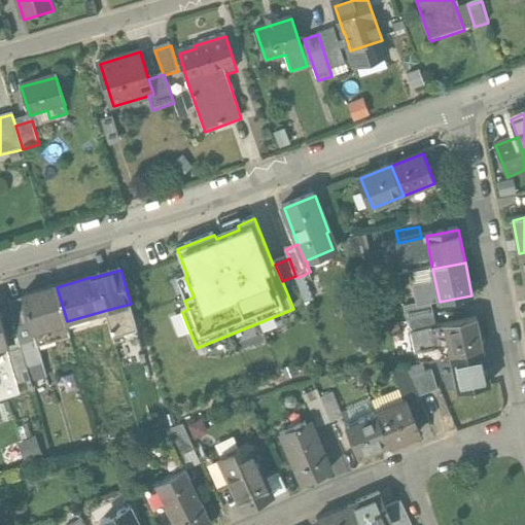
[(435,283),(417,287),(421,305),(407,308),(409,321),(432,316),(429,304),(440,302),(435,283)]
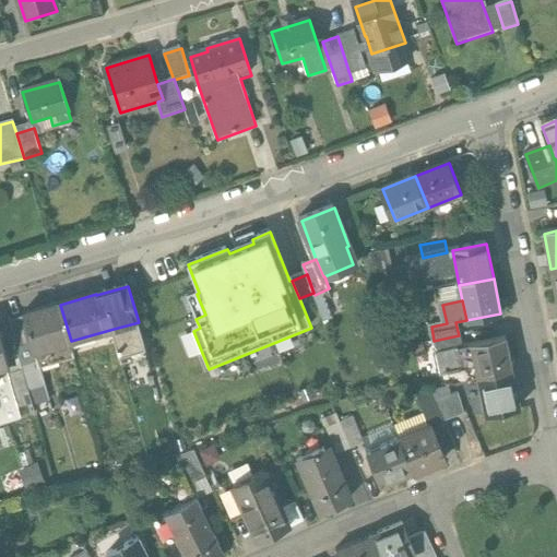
[(60,305),(24,315),(25,317),(37,362),(39,362),(57,356),(54,346),(71,341),(60,305)]
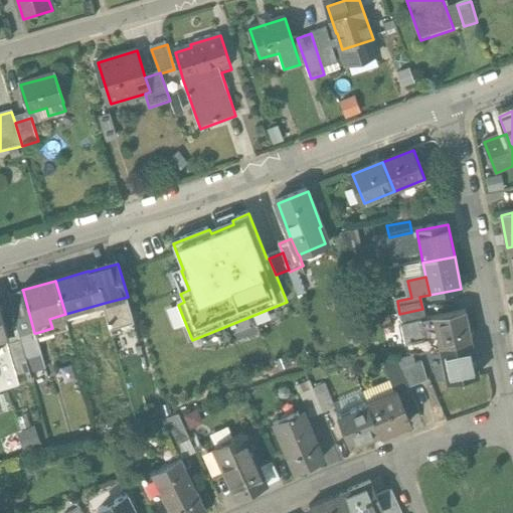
[(34,333),(23,292),(9,296),(22,341),(32,374),(47,370),(36,333),(34,333)]
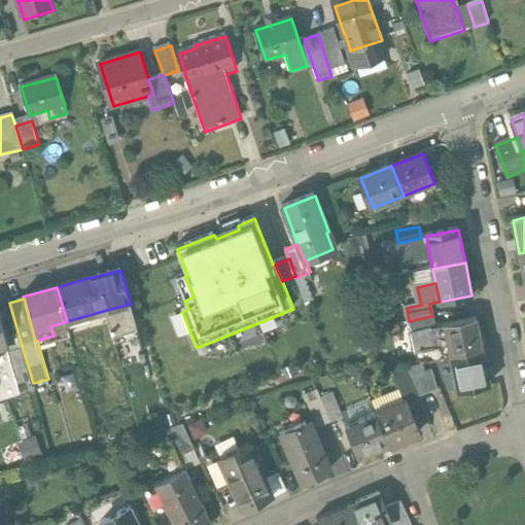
[(131,304),(107,310),(116,343),(140,337),(131,304)]
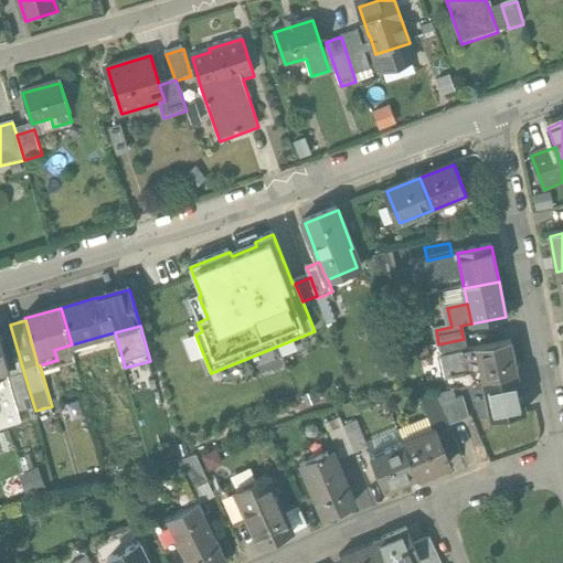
[(464,339),(438,344),(442,358),(466,351),(464,339)]
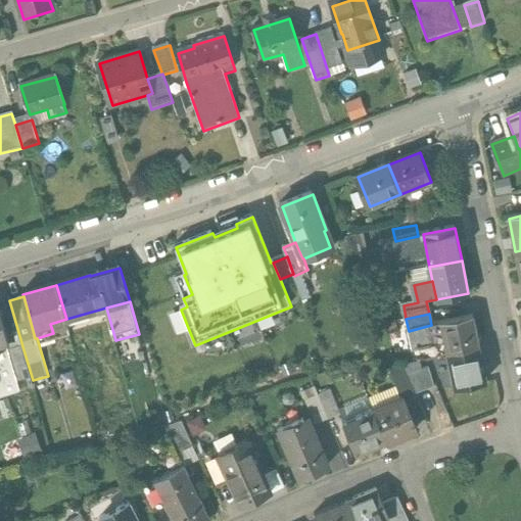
[(0,315),(0,397),(18,391),(7,350),(6,346),(8,345),(0,315)]
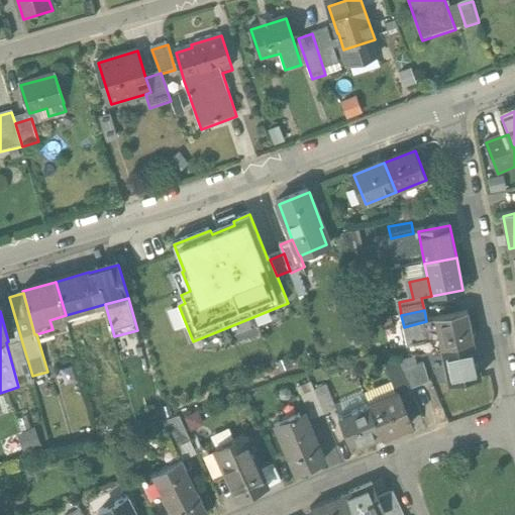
[(468,313),(426,321),(404,327),(408,347),(440,340),(442,352),(474,345),(468,313)]
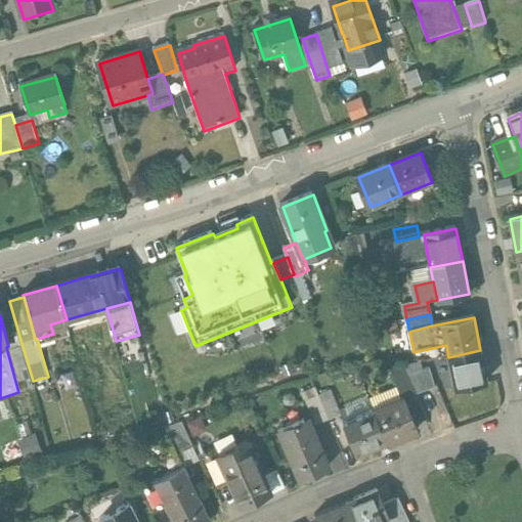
[(23,347),(7,351),(18,392),(34,387),(33,381),(23,347)]
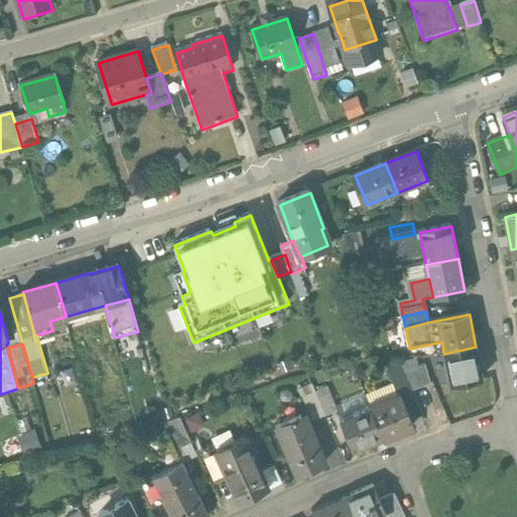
[(475,347),(444,354),(451,386),(483,379),(475,347)]
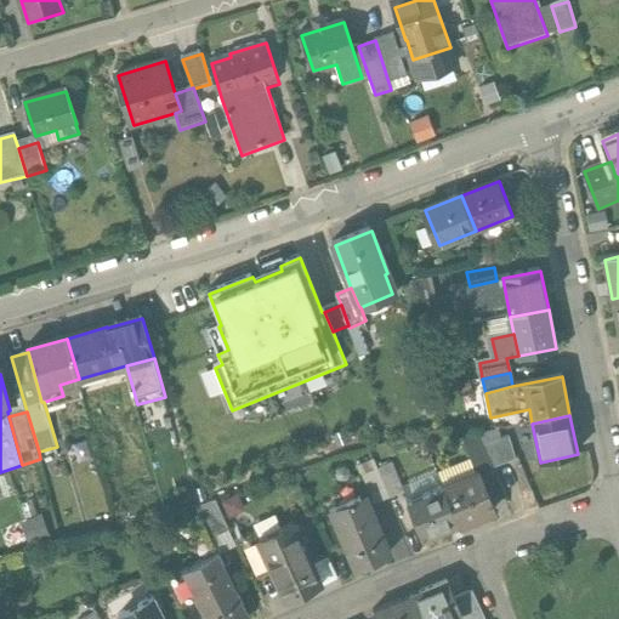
[(498,430),(480,435),(489,458),(498,455),(499,459),(506,456),(498,430)]
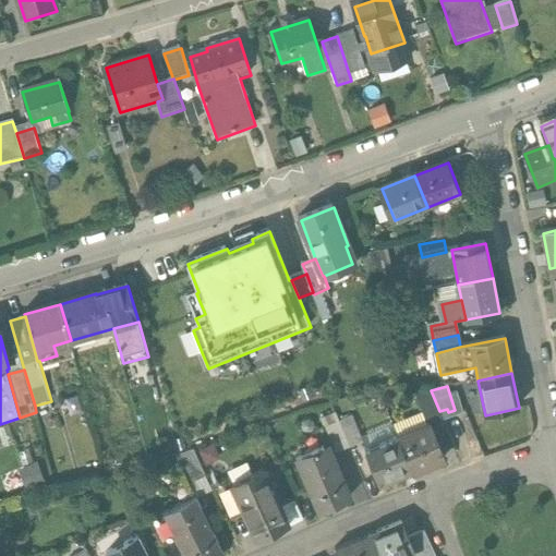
[(439,411),(431,390),(413,389),(423,414),(431,427),(444,422),(439,411)]
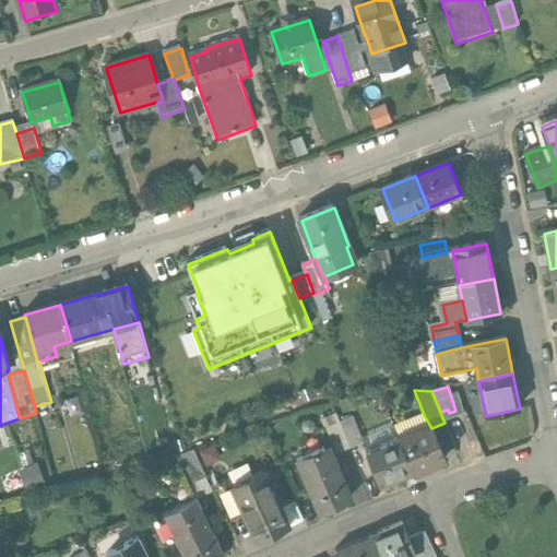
[(355,419),(342,425),(352,450),(365,445),(355,419)]
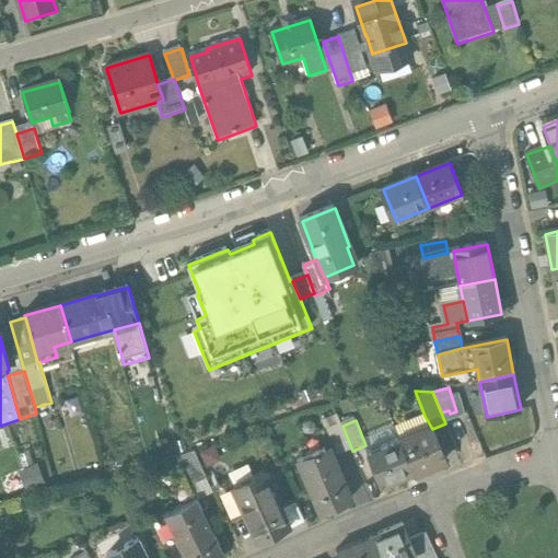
[(352,451),(343,426),(328,431),(339,456),(352,451)]
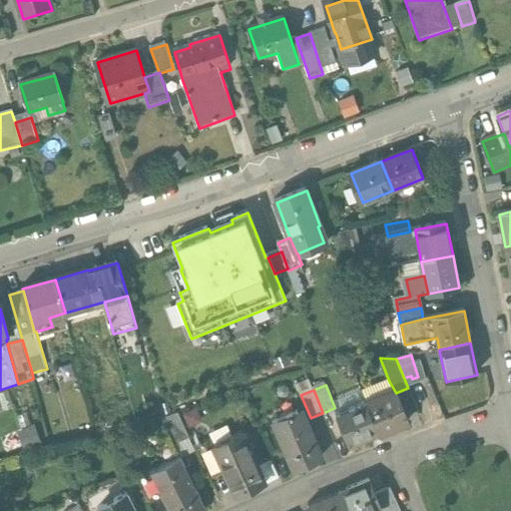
[(396,393),(367,404),(380,435),(409,423),(398,396),(397,392),(396,393)]
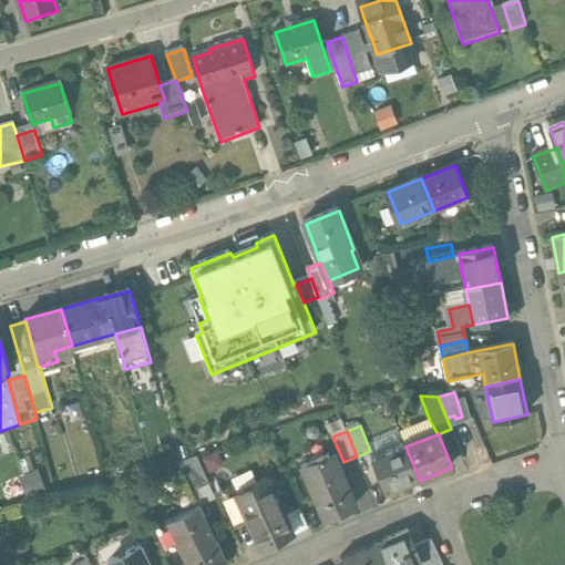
[(406,447),(372,461),(387,494),(420,481),(406,447)]
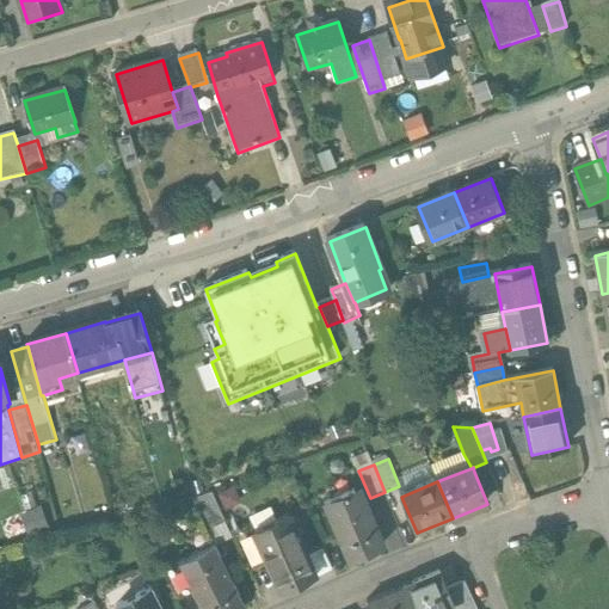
[(213,492),(192,499),(208,530),(227,521),(213,492)]
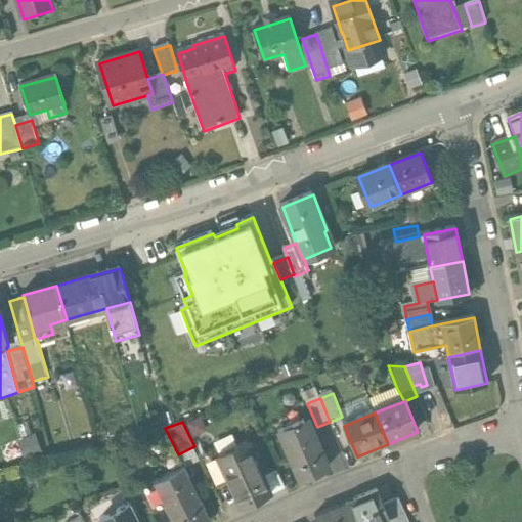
[(303,422),(279,431),(301,481),(331,469),(317,437),(311,440),(303,422)]
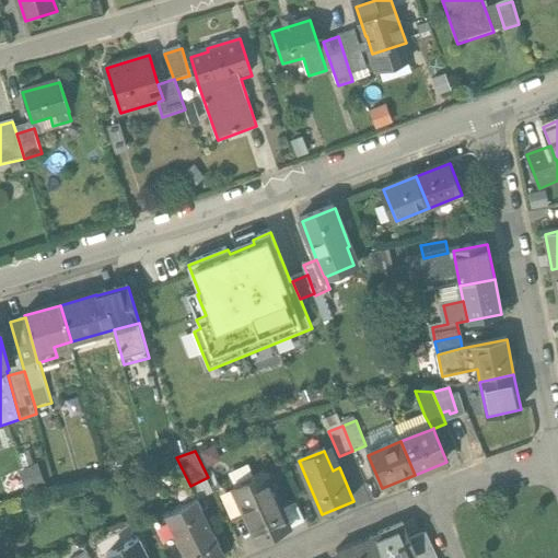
[(225,464),(209,471),(220,493),(234,487),(235,486),(225,464)]
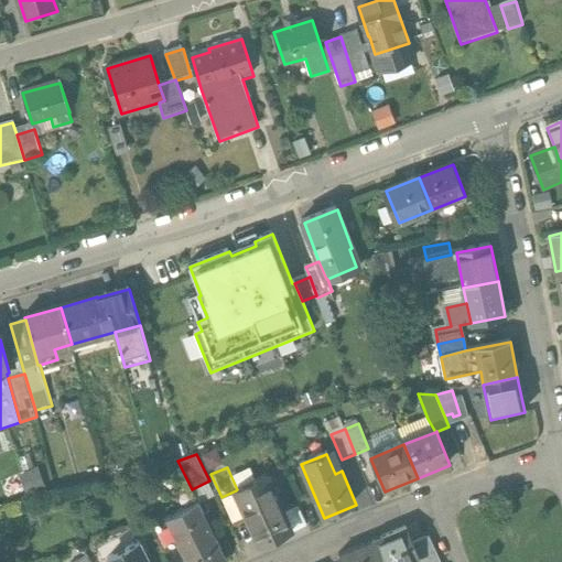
[(237,489),(236,490),(245,511),(246,511),(260,544),(292,530),(278,498),(278,497),(269,475),(237,489)]
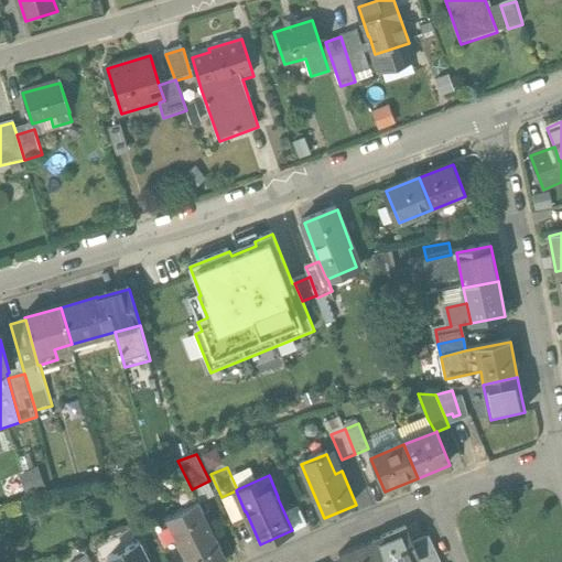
[(170,517),(155,489),(138,498),(151,526),(168,518),(170,517)]
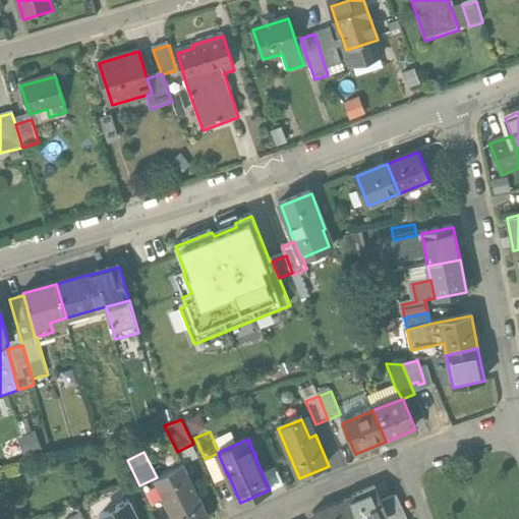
[(157,477),(155,478),(174,518),(207,518),(210,517),(183,464),(157,477)]
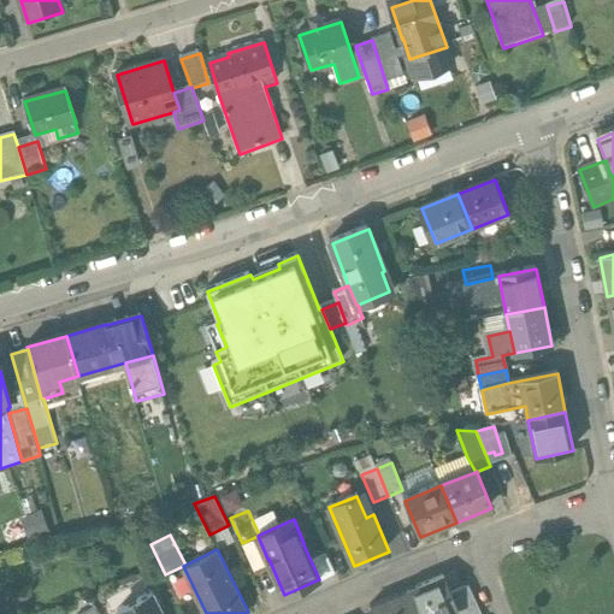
[(444,578),(408,594),(415,613),(459,613),(452,595),(444,578)]
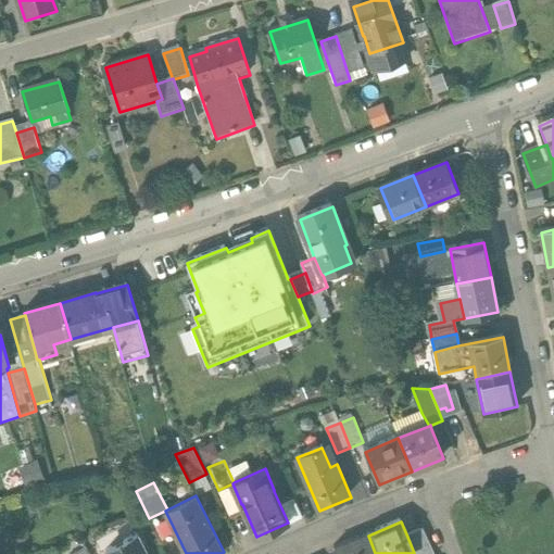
[(435,553),(424,529),(407,537),(414,553),(435,553)]
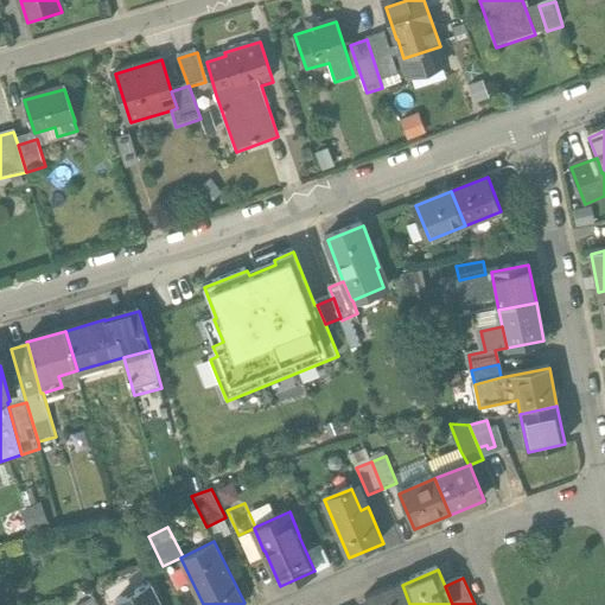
[(112,604),(102,585),(88,588),(94,600),(96,604),(118,604),(118,603),(115,604),(112,604)]
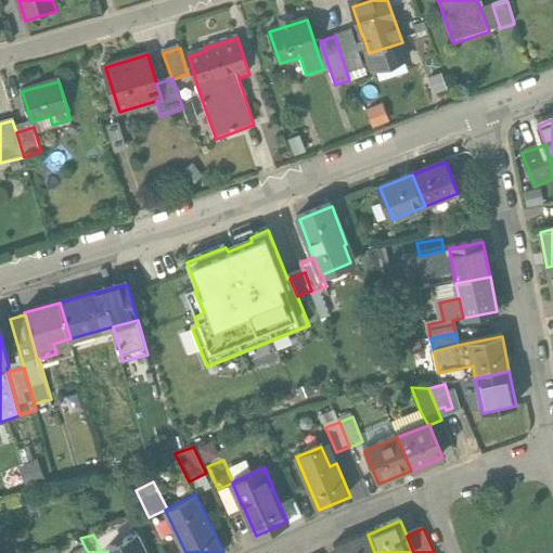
[(374,552),(368,535),(334,548),(336,552),(374,552)]
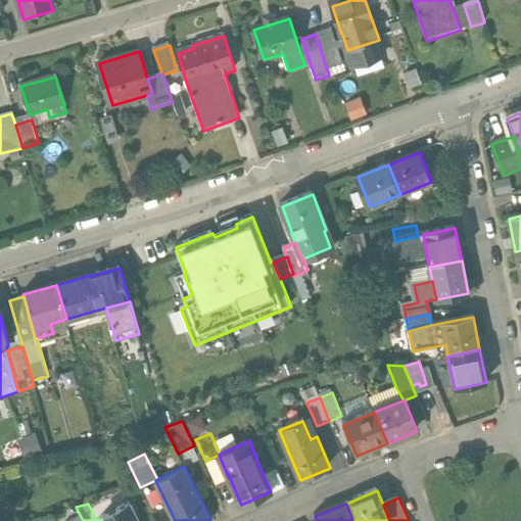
[(137,520),(130,505),(101,519),(101,520),(137,520)]
